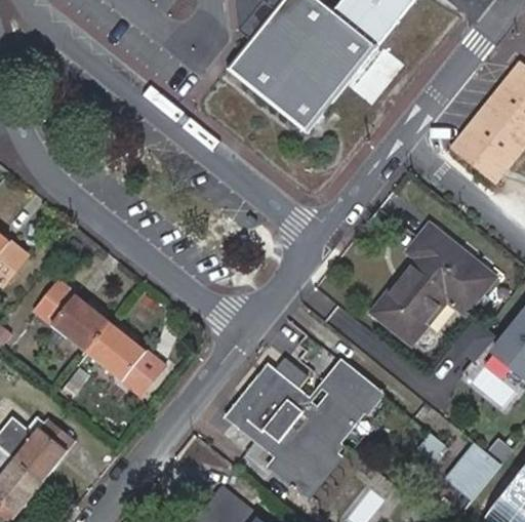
[(282,0),(251,37),(228,66),(309,131),(380,41),(414,0),(341,0),(336,6),(329,0),(282,0)]
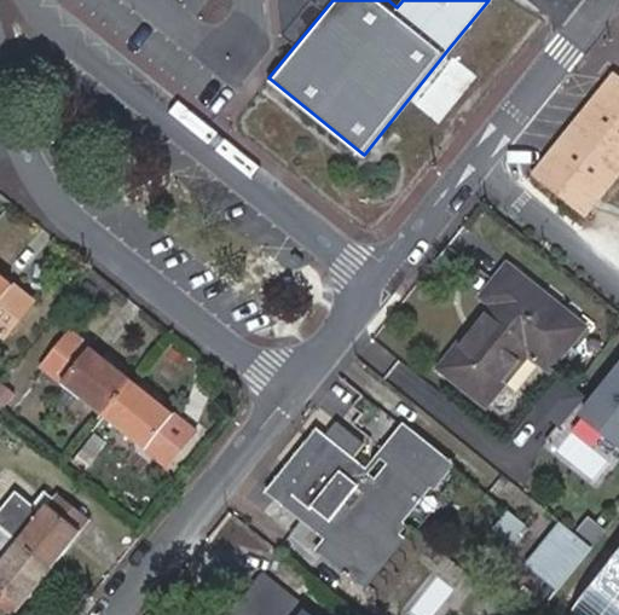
[(279,0),(283,34),(296,44),(333,0),(279,0)]
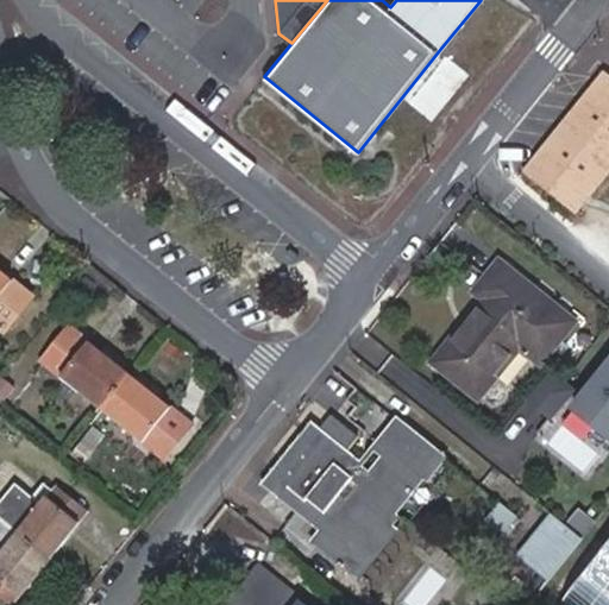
[(562,225),(608,165),(608,74),(604,70),(512,183),(562,225)]
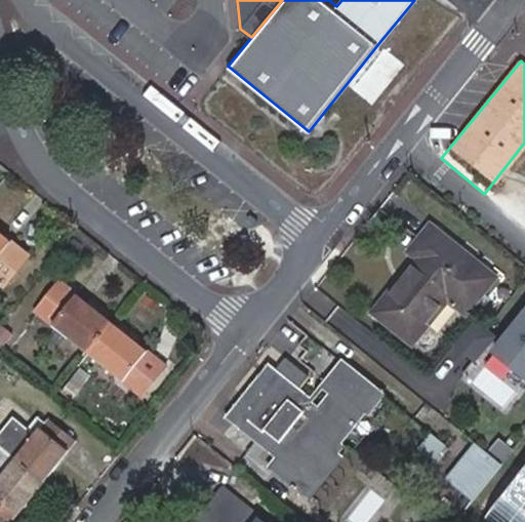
[(414,344),(449,300),(466,314),(496,276),(432,225),(410,251),(417,256),(374,311),(414,344)]
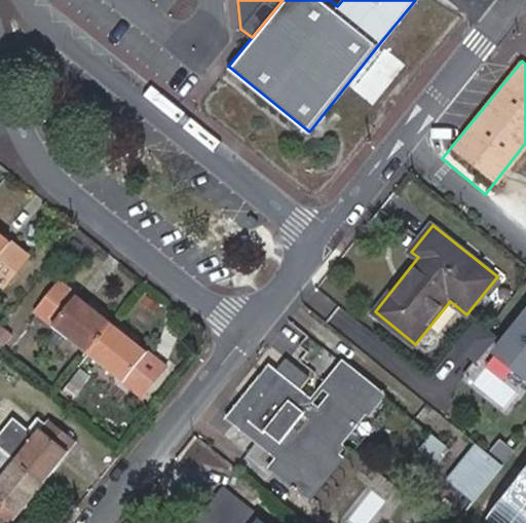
[(0,232),(0,279),(6,285),(29,256),(10,241),(0,232)]
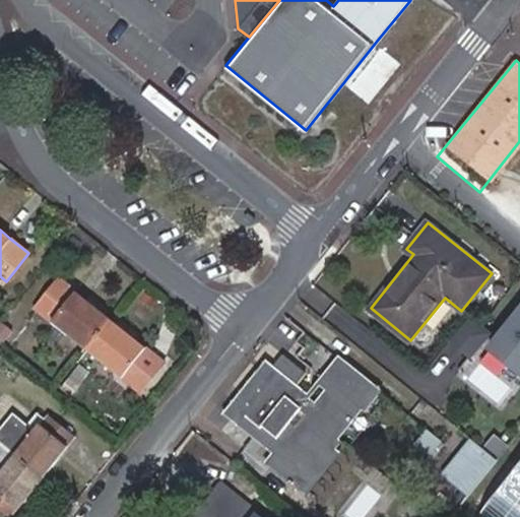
[(34,305),(86,347),(110,319),(57,276),(34,305)]
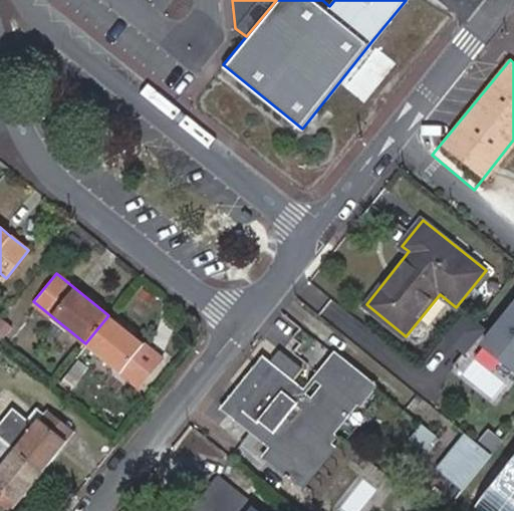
[(513,285),(474,340),(513,368),(513,285)]
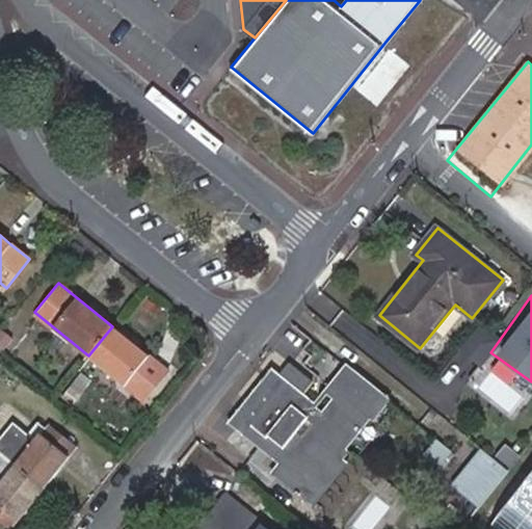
[(454,402),(496,333),(473,319),(432,389),(454,402)]
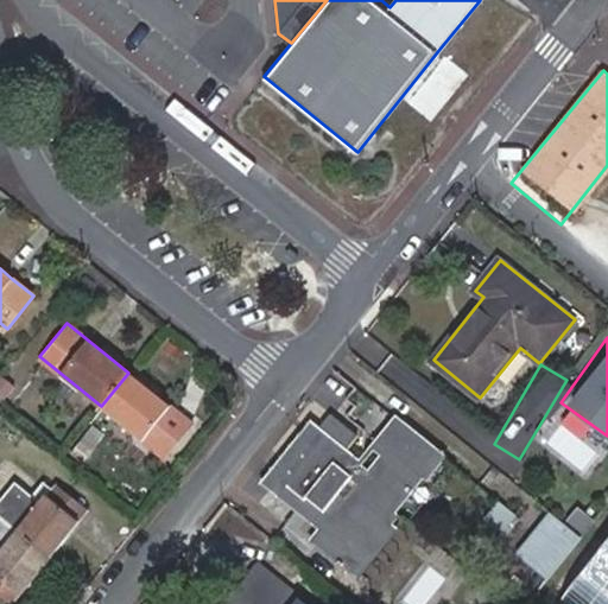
[(128,373),(101,406),(165,457),(191,424),(128,373)]
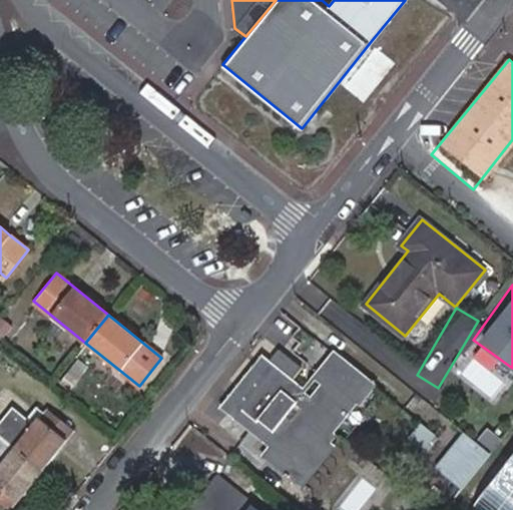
[(266,360),(233,399),(273,430),(266,439),(281,451),(288,443),(308,459),(322,441),(317,436),(327,424),(336,431),(359,402),(354,398),(368,381),(333,354),(319,372),(326,378),(311,396),(305,391),(307,389),(291,377),(302,363),(278,344),(266,360)]
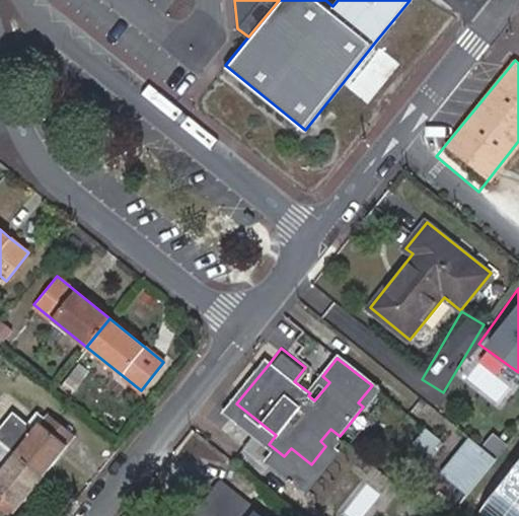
[(228,396),(236,403),(269,364),(261,358),(228,396)]
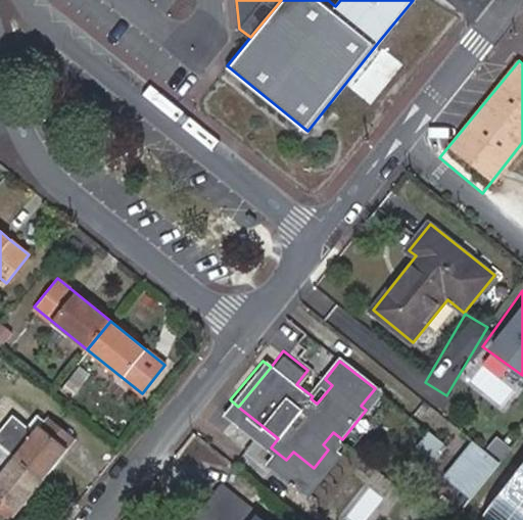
[(0,427),(0,441),(43,477),(75,436),(47,415),(34,432),(11,413),(0,427)]
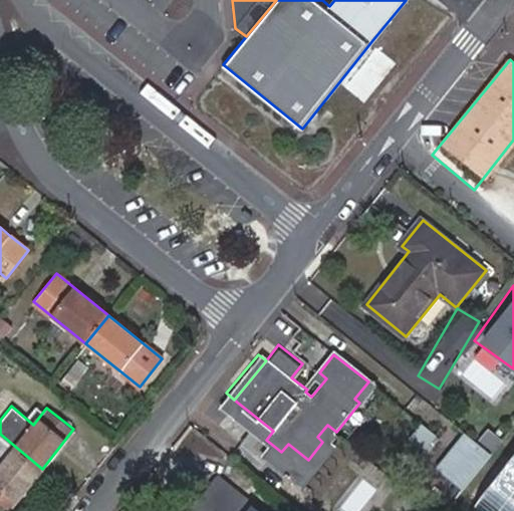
[(423,448),(435,433),(419,420),(407,436),(423,448)]
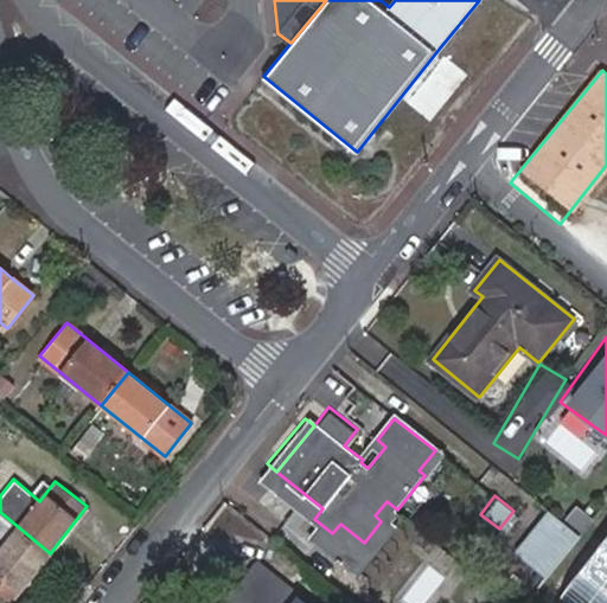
[(553,571),(582,534),(553,511),(523,549),(553,571)]
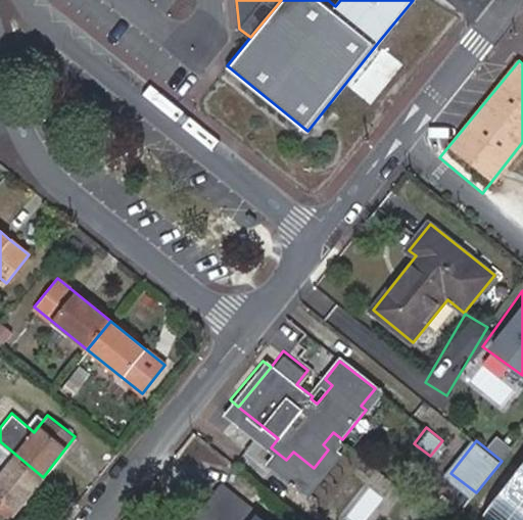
[(0,509),(10,517),(43,477),(0,441),(0,509)]
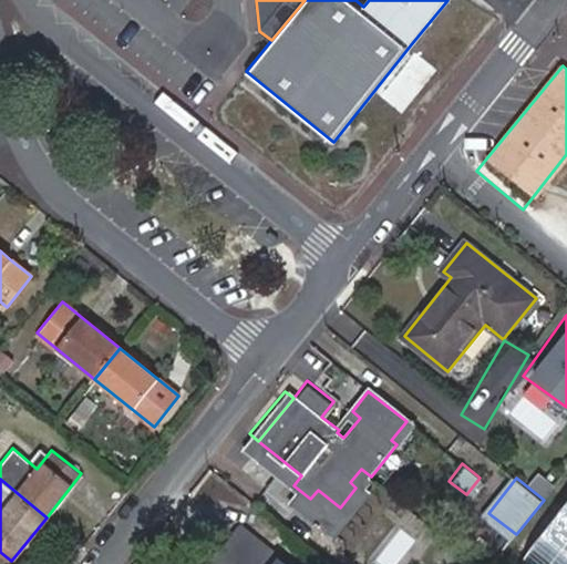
[(566,563),(566,505),(526,557),(534,563),(566,563)]
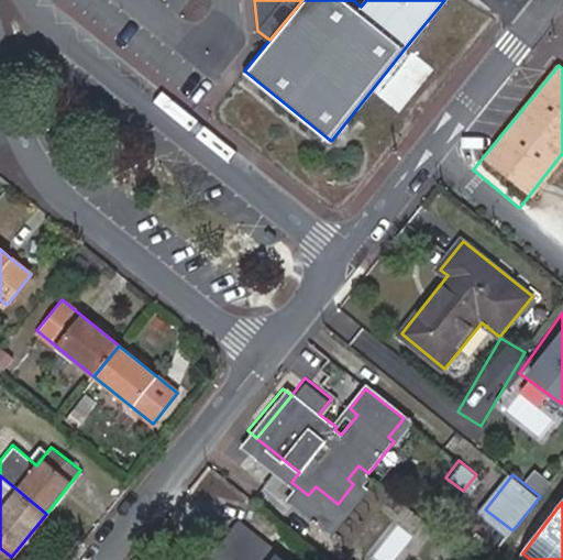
[(207,559),(249,559),(262,545),(235,523),(206,559),(207,559)]
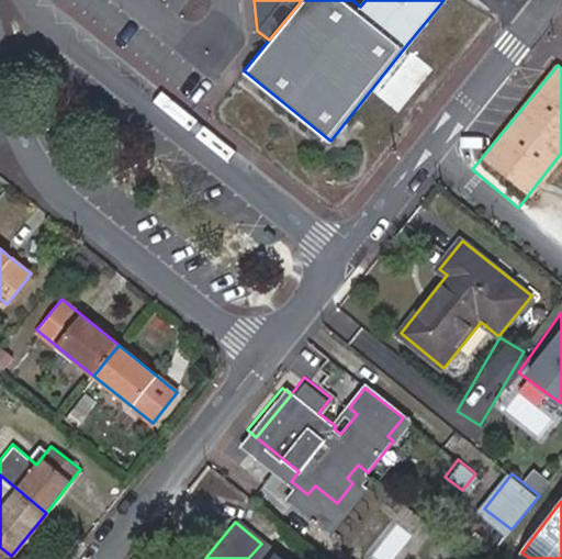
[(271,558),(276,555),(261,544),(248,558),(206,558),(205,558),(204,558),(271,558)]
